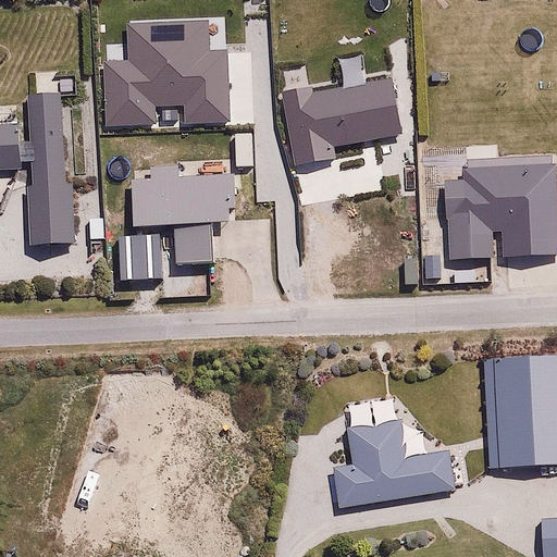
[(39,164),(26,165),(35,246),(75,243),(58,71),(35,73),(37,95),(32,95),(39,164)]
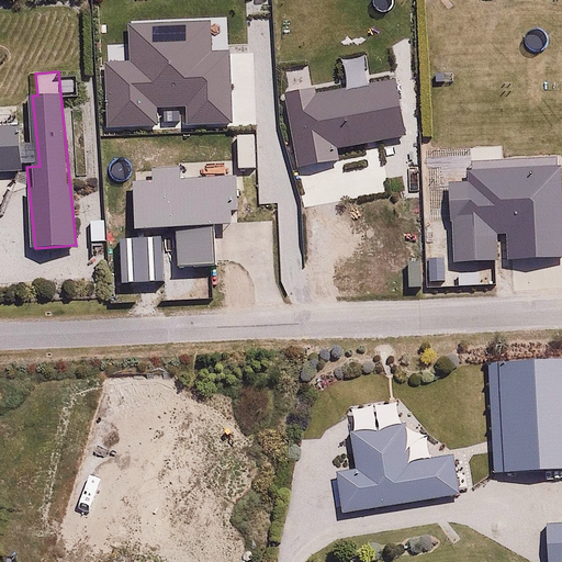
[(0,145),(19,144),(18,107),(0,107),(0,145)]
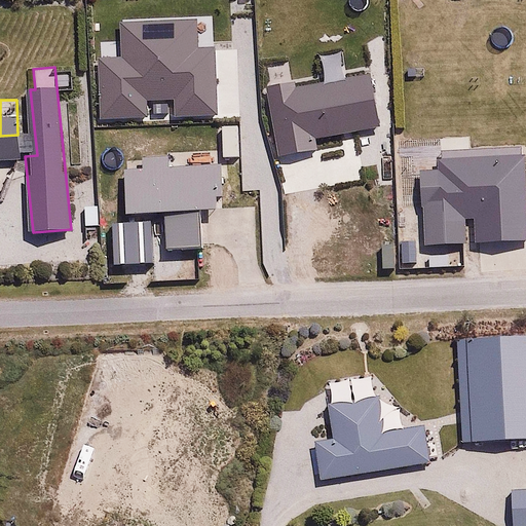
[(126,216),(162,214),(164,249),(203,247),(201,211),(218,210),(217,195),(224,195),(223,178),(228,178),(225,144),(163,148),(164,157),(122,159),(126,216)]
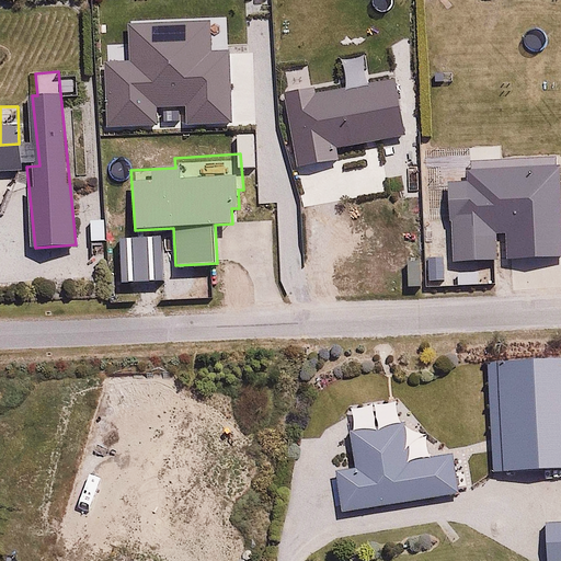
[(456,160),(441,161),(442,178),(447,178),(449,216),(455,216),(457,262),(499,260),(496,235),(514,233),(513,201),(494,202),(493,170),(470,171),(471,181),(457,181),(456,160)]
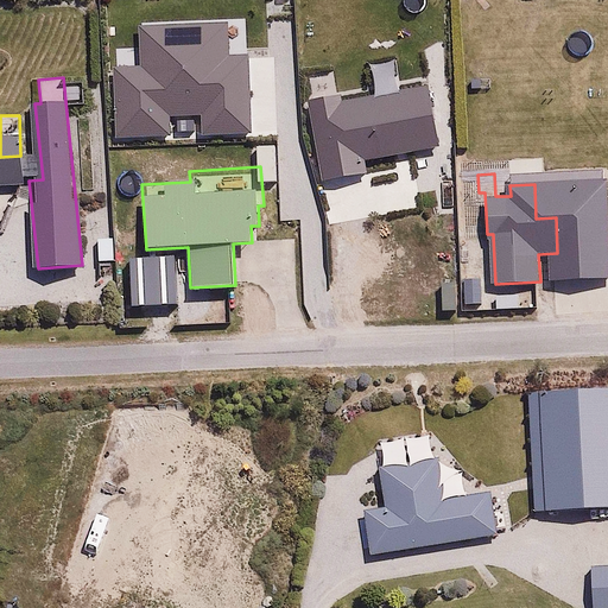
[(607,388),(531,393),(537,508),(607,504),(607,388)]
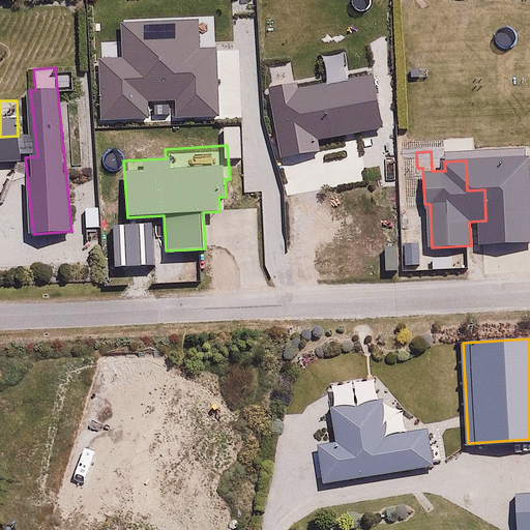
[(382,398),(331,406),(337,443),(321,446),(327,482),(432,465),(425,429),(389,435),(382,398)]
